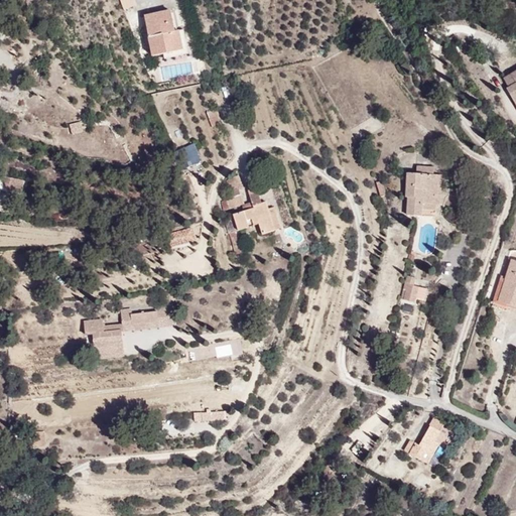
[(119,0),(124,9),(136,4),(134,0),(119,0)]
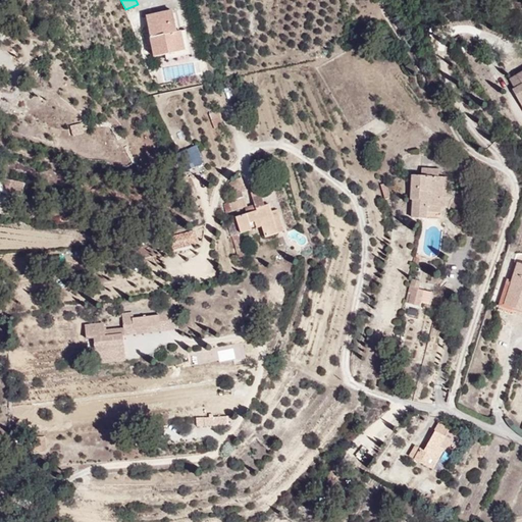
[(194,60),(176,3),(135,12),(156,64),(194,60)]
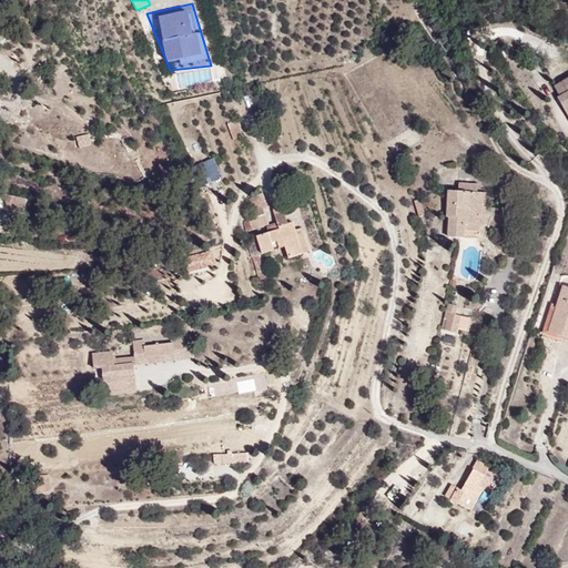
[(567,74),(554,81),(567,115),(567,74)]
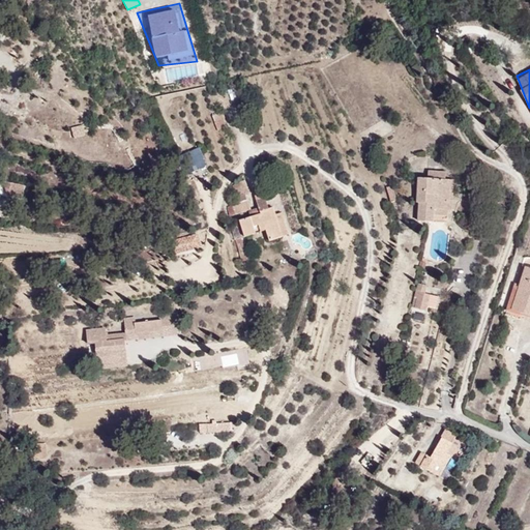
[(227,126),(223,111),(212,114),(216,129),(227,126)]
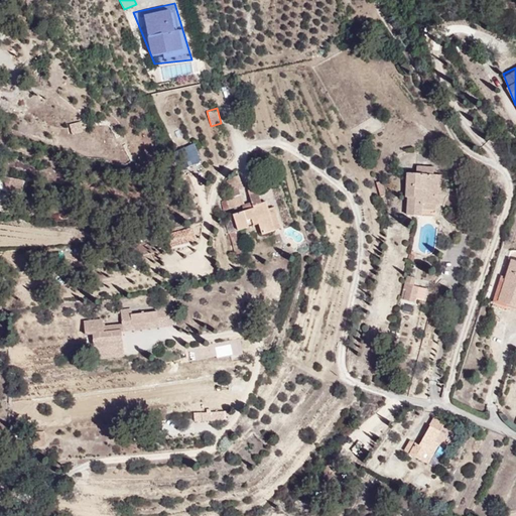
[(72,134),(86,130),(83,119),(69,123),(72,134)]
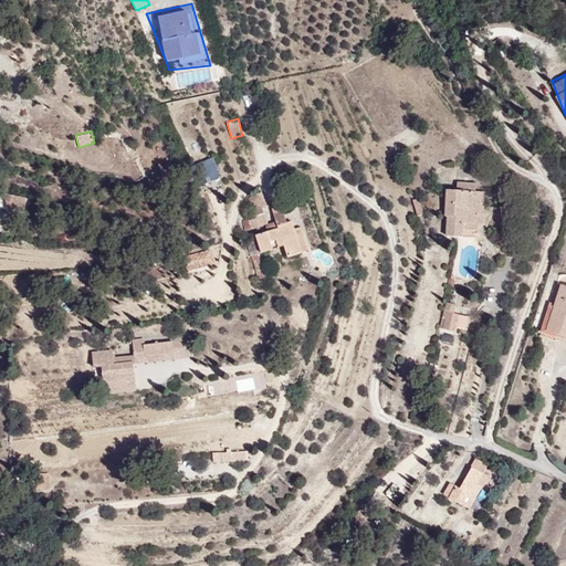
[(201,185),(222,174),(213,155),(192,165),(201,185)]
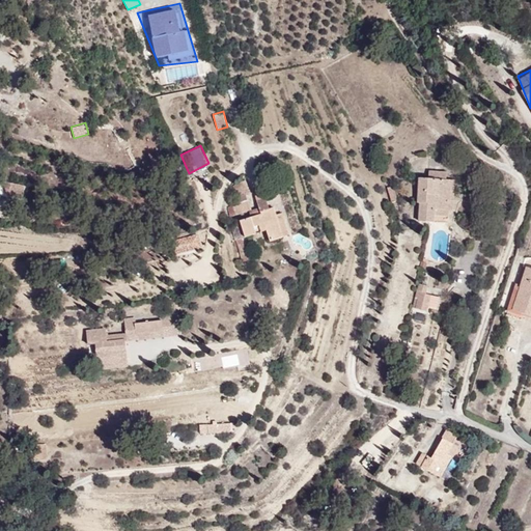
[(460,182),(413,177),(416,231),(451,238),(460,182)]
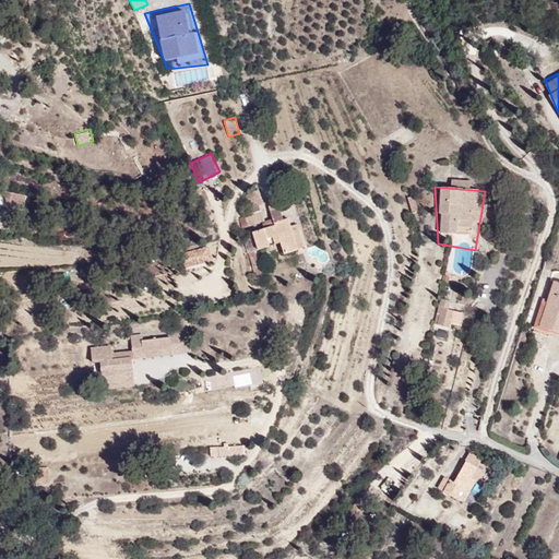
[(305,261),(283,201),(252,218),(256,250),(282,265),(305,261)]
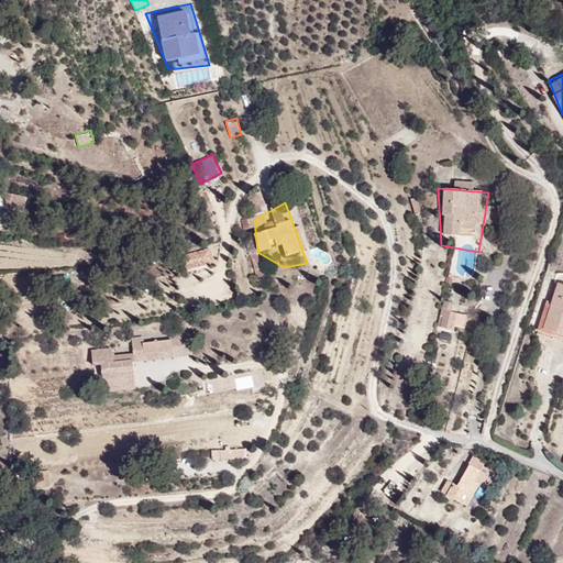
[(538,330),(562,335),(562,280),(556,279),(552,300),(544,298),(538,330)]
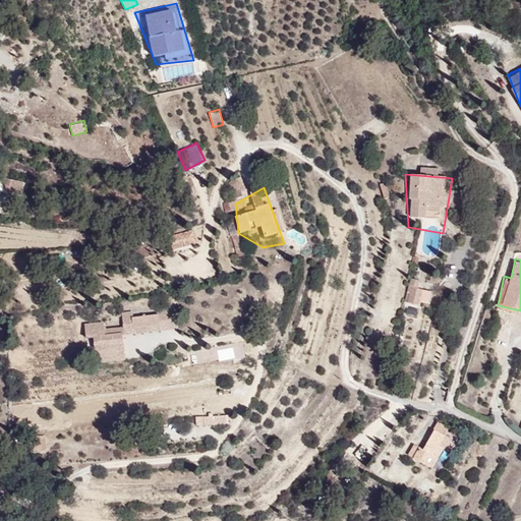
[(428,303),(431,282),(410,278),(406,299),(428,303)]
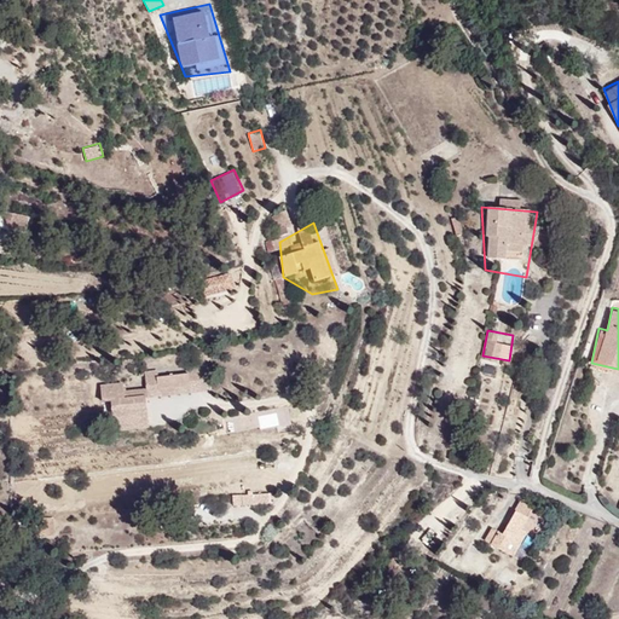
[(484,359),(484,374),(497,374),(497,359),(484,359)]
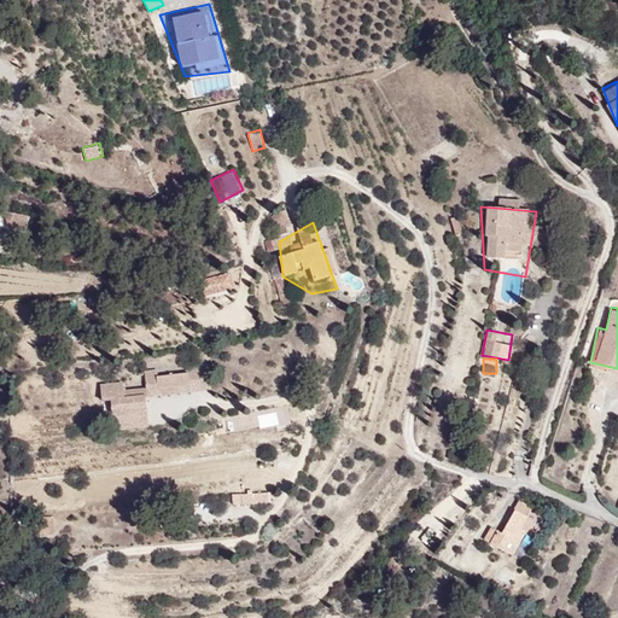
[(151,424),(147,397),(209,389),(207,366),(145,373),(146,385),(124,388),(123,379),(100,383),(101,400),(110,398),(115,429),(151,424)]
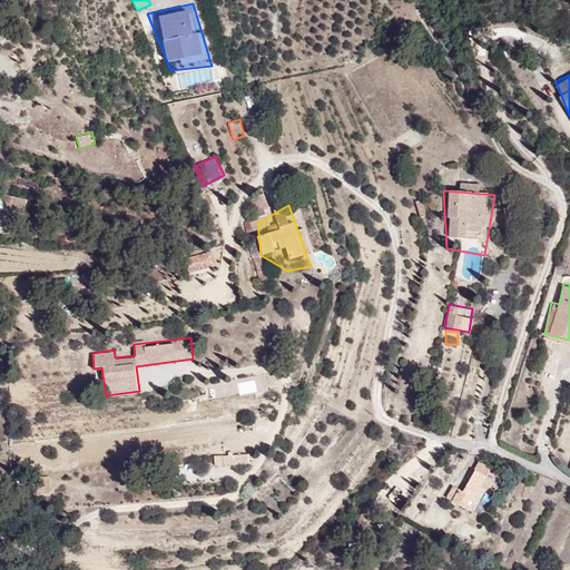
[(411,459),(411,478),(423,478),(422,458),(411,459)]
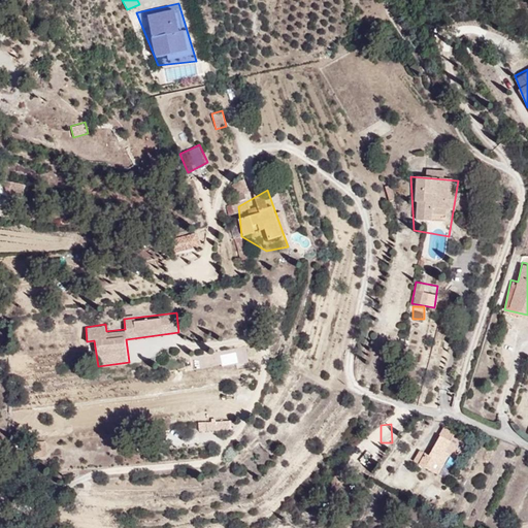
[(442,427),(430,454),(419,449),(413,461),(442,475),(461,436),(442,427)]
